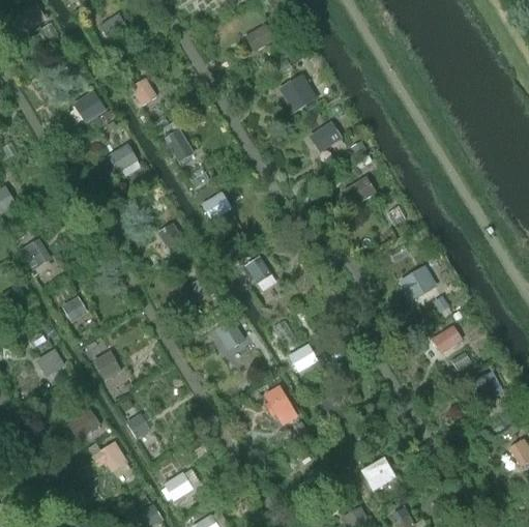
[(48,21),(38,5),(19,17),(27,32),(48,21)]
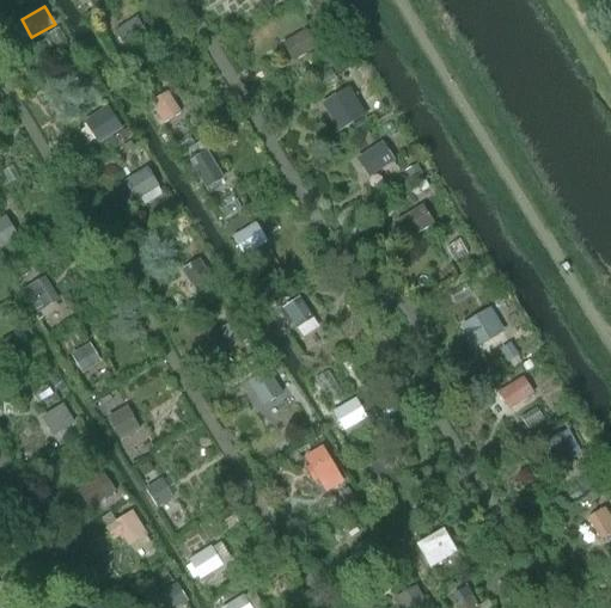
[(144,31),(134,14),(114,28),(123,44),(144,31)]
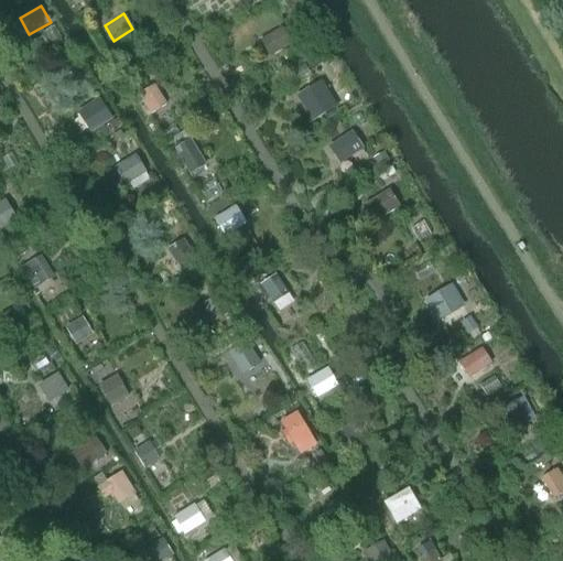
[(290,41),(280,24),(261,36),(270,52),(290,41)]
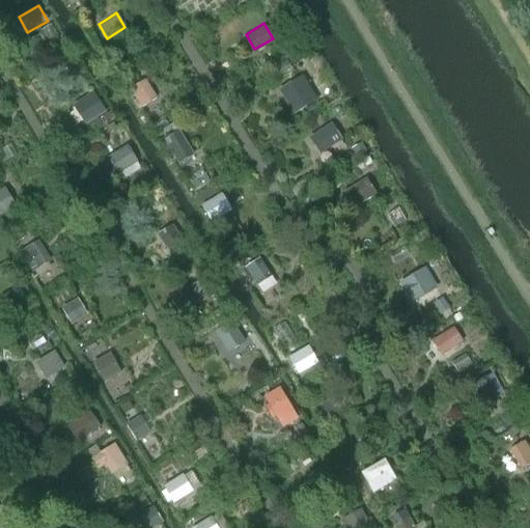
[(303,76),(281,88),(289,103),(311,89),(303,76)]
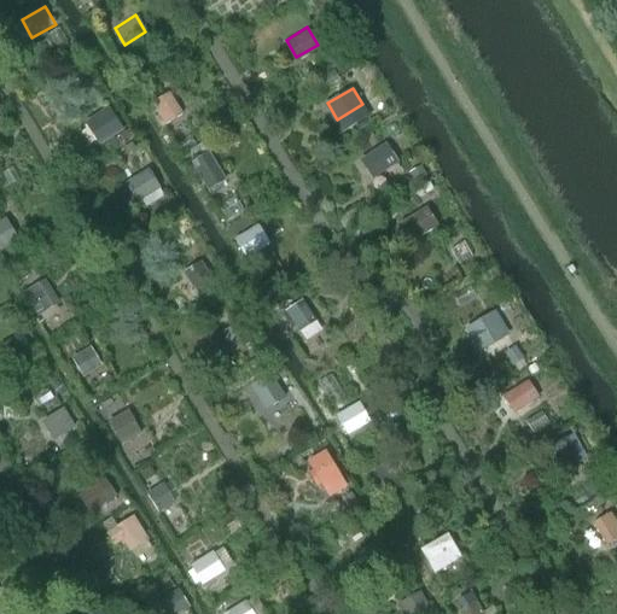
[(181,111),(168,89),(151,99),(164,121),(181,111)]
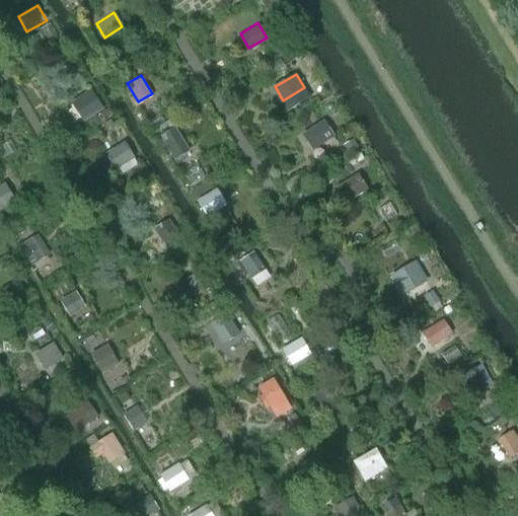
[(100,106),(90,89),(73,100),(83,118),(100,106)]
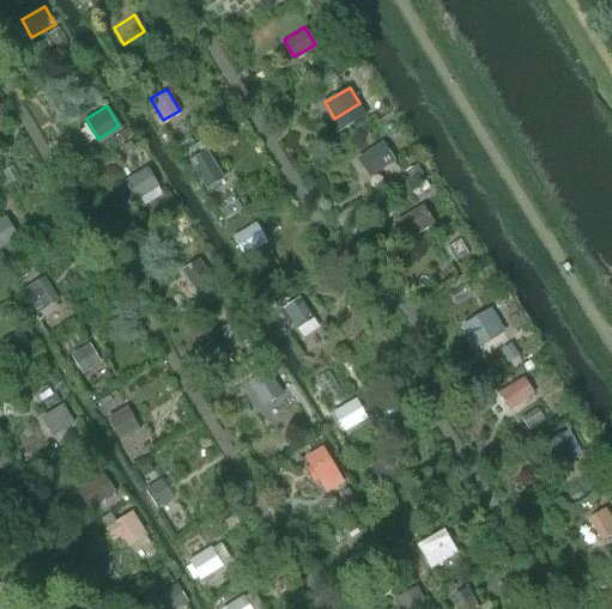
[(395,162),(383,144),(358,159),(369,177),(395,162)]
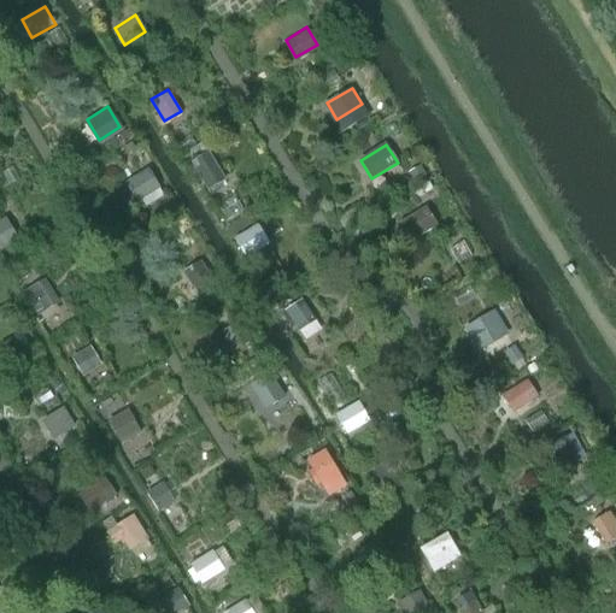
[(209,190),(226,180),(209,152),(191,163),(209,190)]
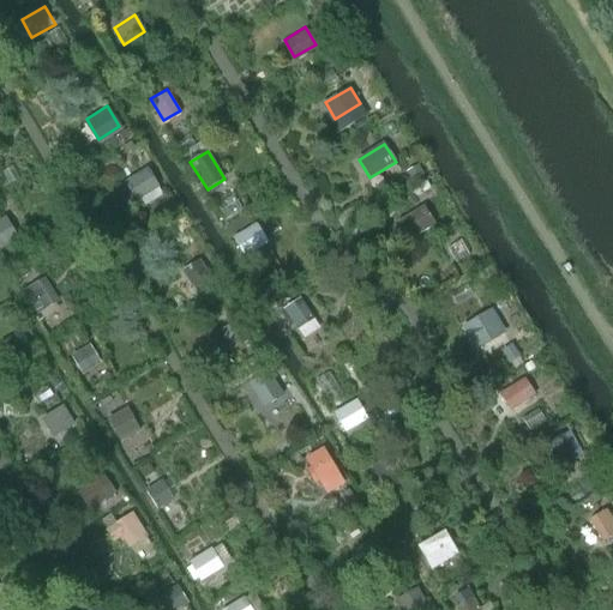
[(158,185),(148,168),(126,181),(137,198),(158,185)]
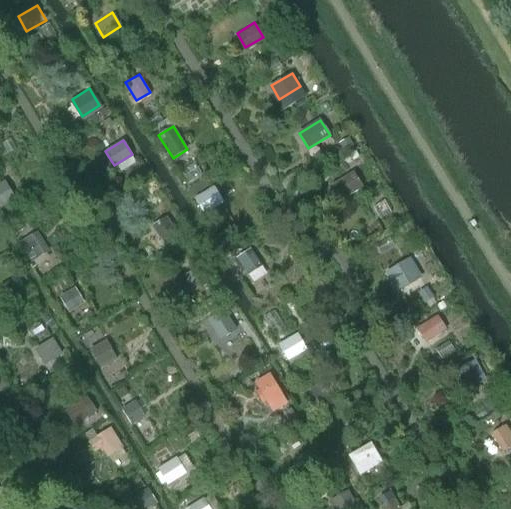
[(363,187),(354,173),(332,186),(341,201),(363,187)]
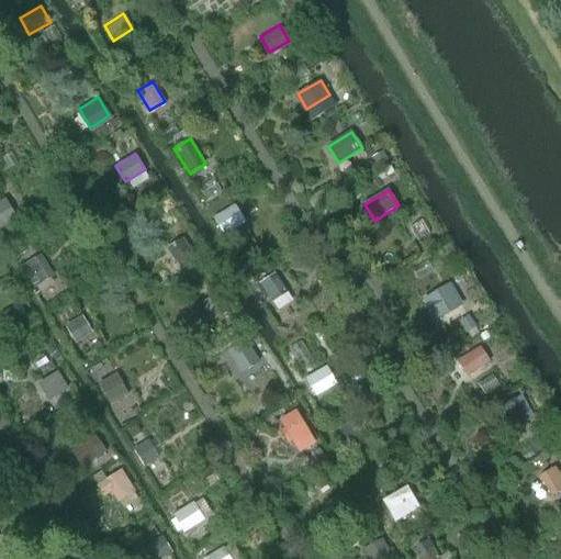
[(17,220),(6,201),(0,203),(0,225),(2,228),(17,220)]
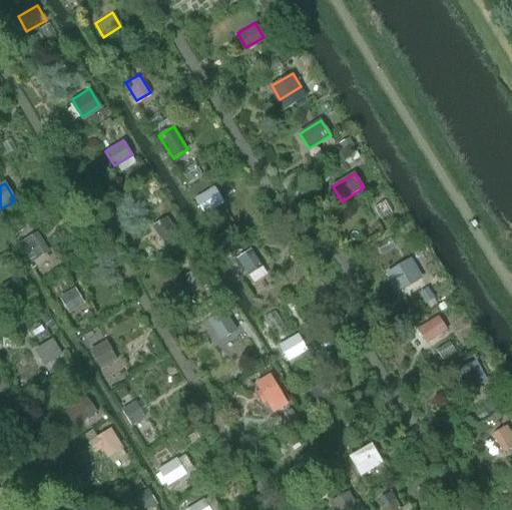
[(222,204),(214,190),(197,201),(205,214),(222,204)]
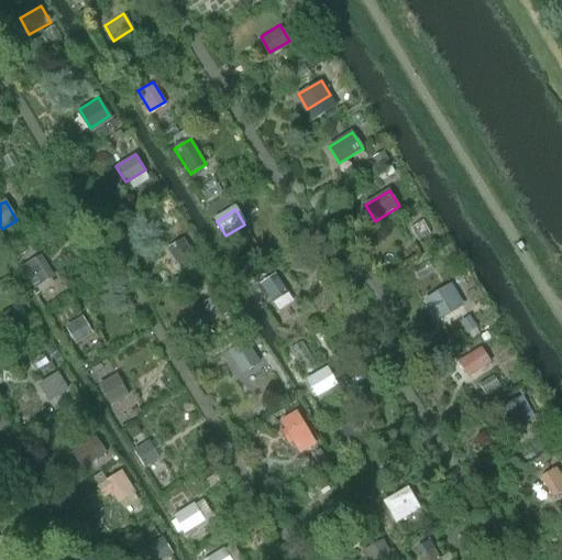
[(194,256),(182,237),(167,245),(179,265),(194,256)]
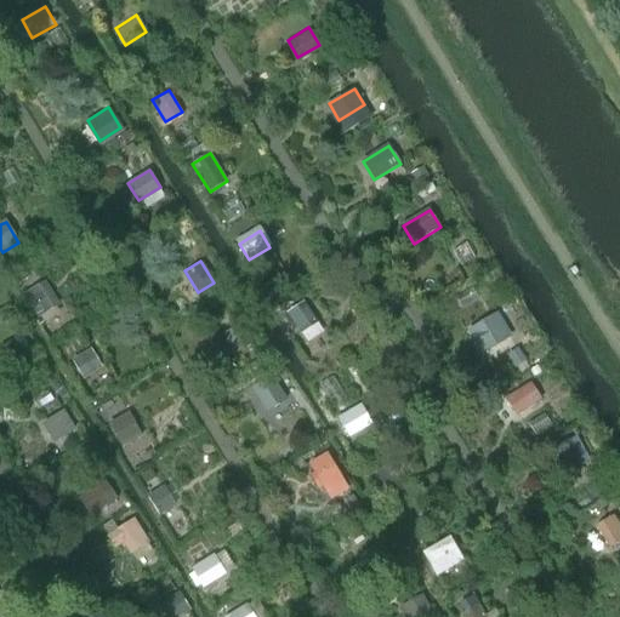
[(57,304),(44,281),(27,292),(41,315),(57,304)]
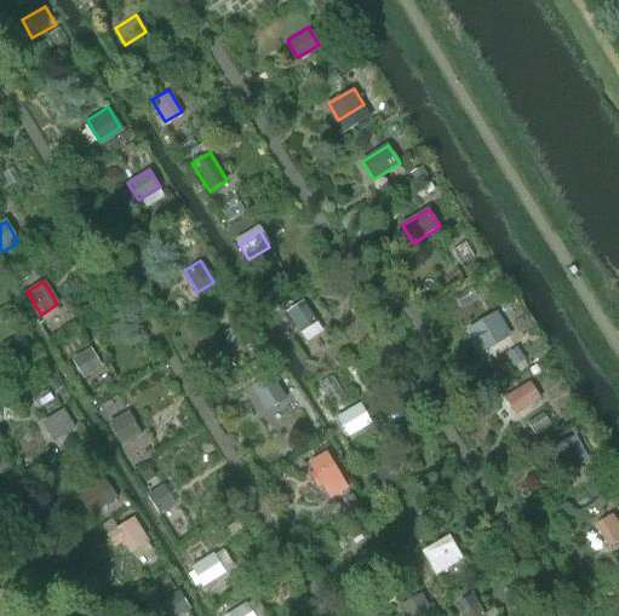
[(316,322),(303,301),(287,311),(299,332),(316,322)]
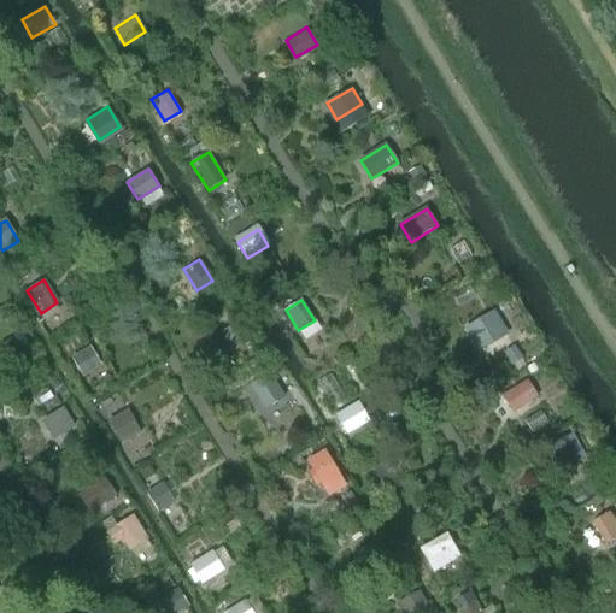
[(509,331),(494,308),(465,325),(477,348),(509,331)]
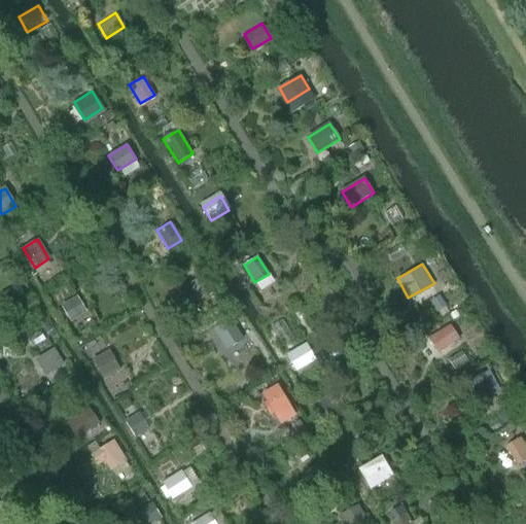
[(214,289),(205,275),(190,283),(200,298),(214,289)]
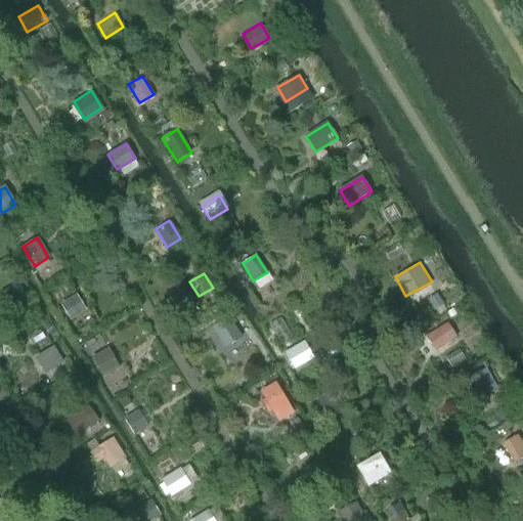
[(26,292),(16,277),(2,287),(10,301),(26,292)]
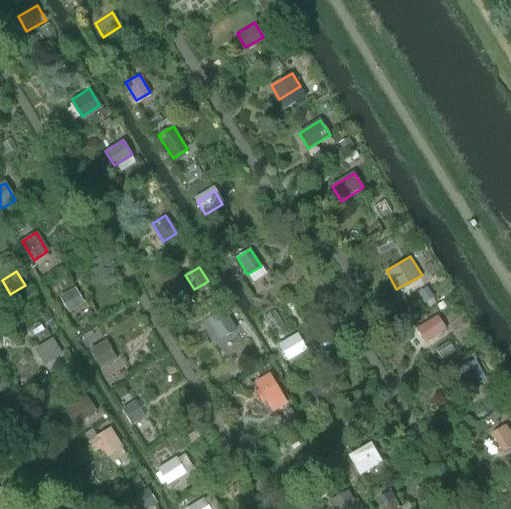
[(83,299),(75,286),(59,296),(67,309),(83,299)]
